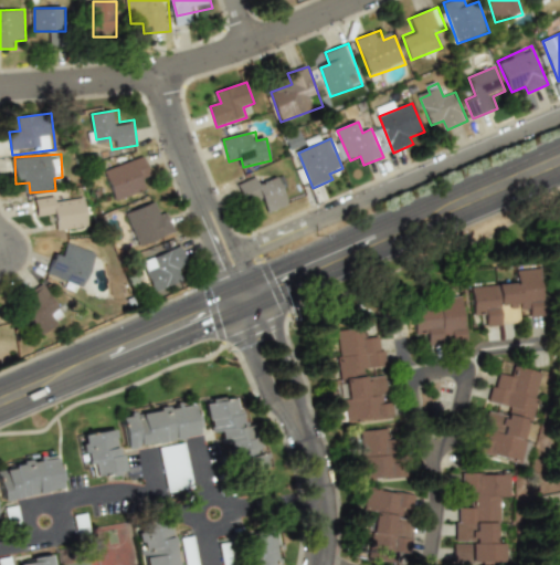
[(105,171),(117,202),(147,190),(143,180),(152,176),(144,156),(105,171)]
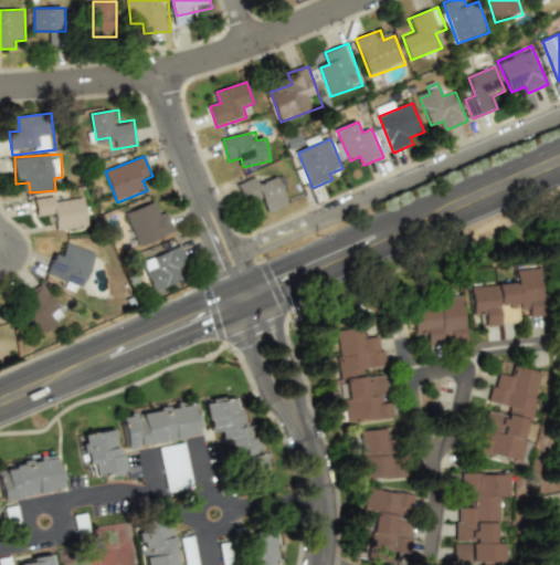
[(247,206),(261,201),(266,215),(291,206),(278,174),(241,188),(247,206)]
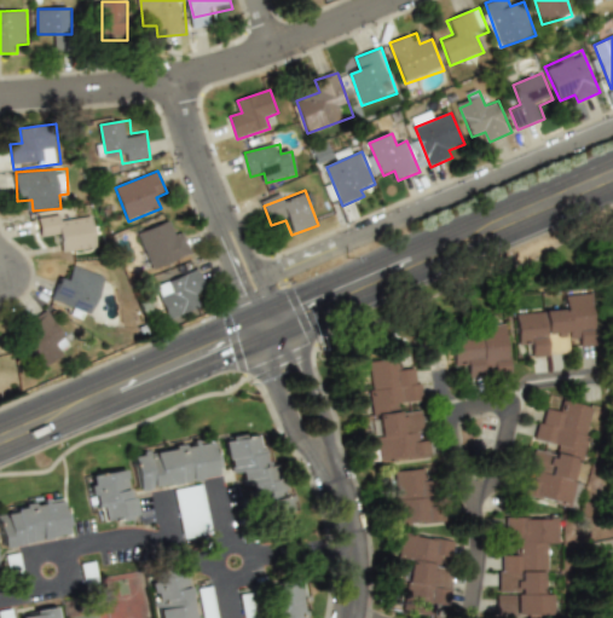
[(44,242),(64,240),(65,253),(99,248),(94,214),(41,220),(44,242)]
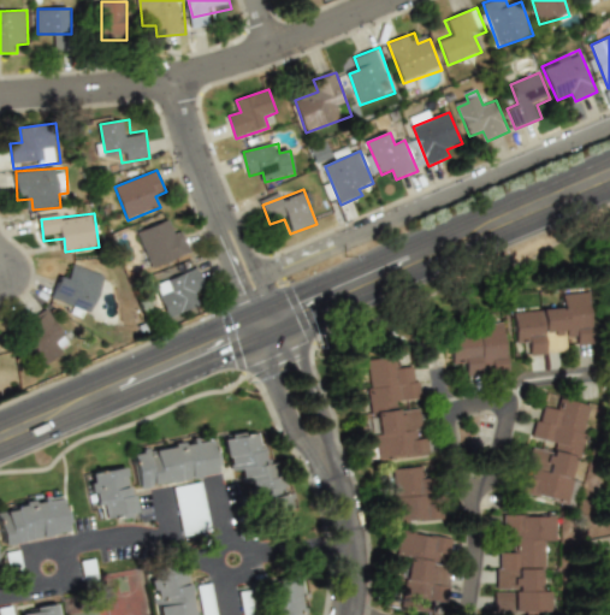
[(152,268),(191,254),(182,226),(171,230),(167,220),(137,232),(152,268)]
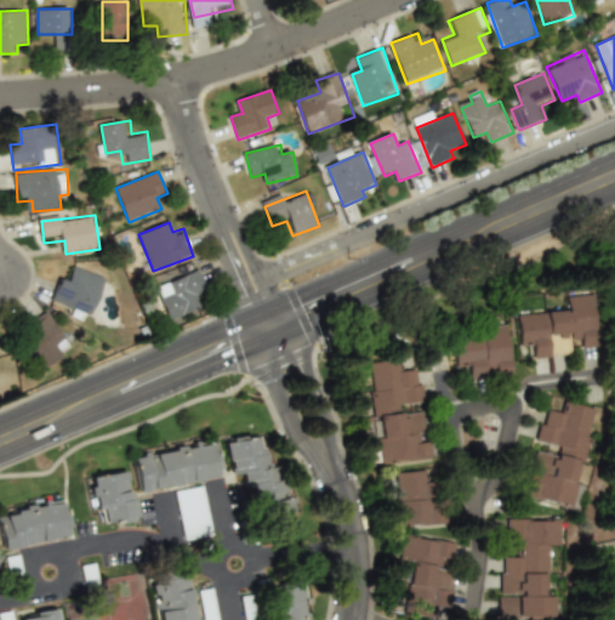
[(53,300),(92,317),(108,279),(80,267),(74,280),(63,277),(53,300)]
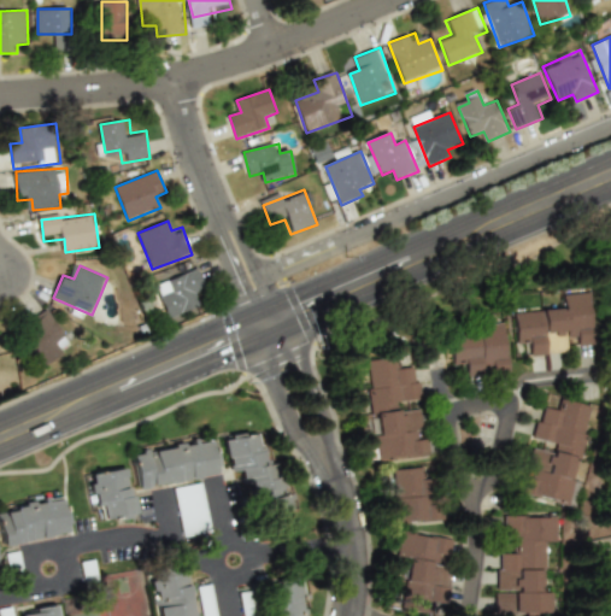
[(207,289),(199,269),(156,286),(169,318),(201,306),(197,294),(207,289)]
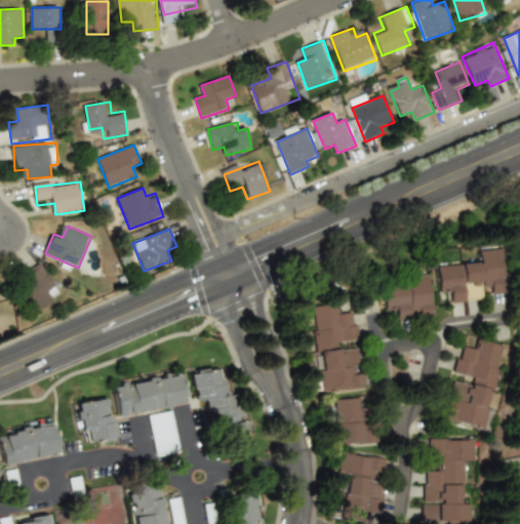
[(440,265),(442,293),(453,292),(453,301),(510,297),(507,248),(482,250),(483,263),(440,265)]
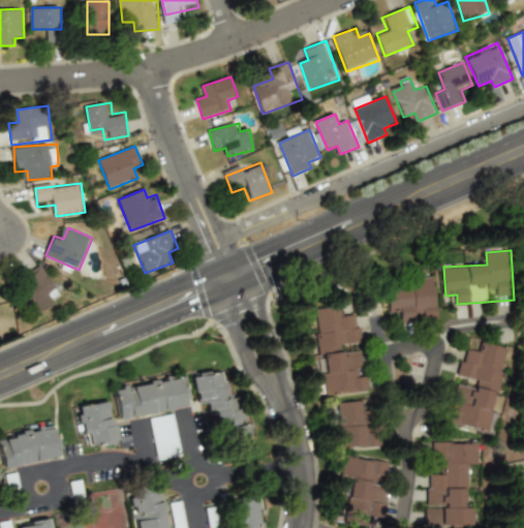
[(57,303),(56,301),(63,296),(42,266),(26,278),(31,285),(23,290),(39,315),(57,303)]
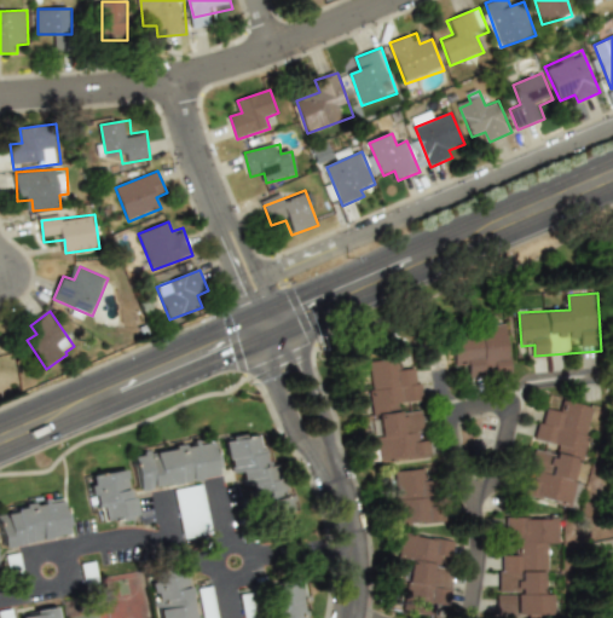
[(513,376),(510,325),(455,329),(457,367),(470,367),(470,379),(513,376)]
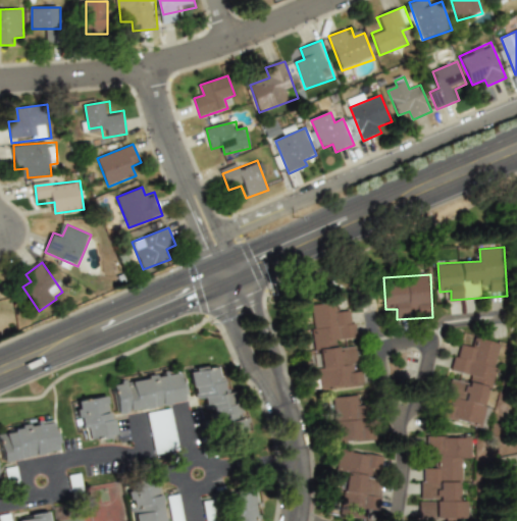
[(311,304),(320,392),(363,387),(355,300),(311,304)]
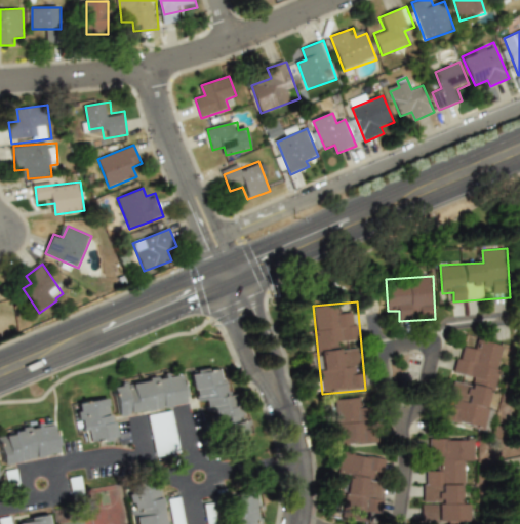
[(446,420),(490,431),(494,408),(489,407),(493,388),(503,390),(512,347),(477,339),(475,350),(463,347),(446,420)]
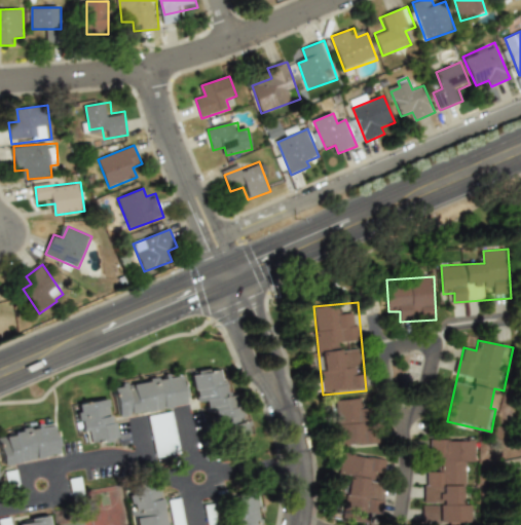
[(192,375),(198,404),(211,401),(219,441),(251,435),(242,392),(228,396),(223,368),(192,375)]
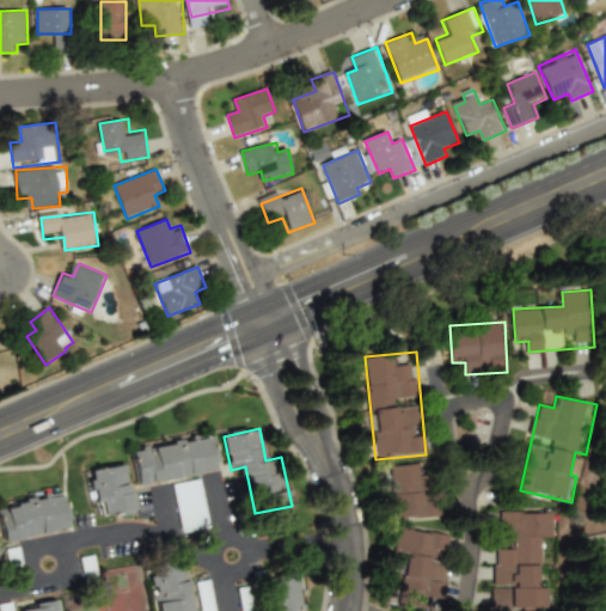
[(220,472),(214,434),(133,447),(139,487),(220,472)]
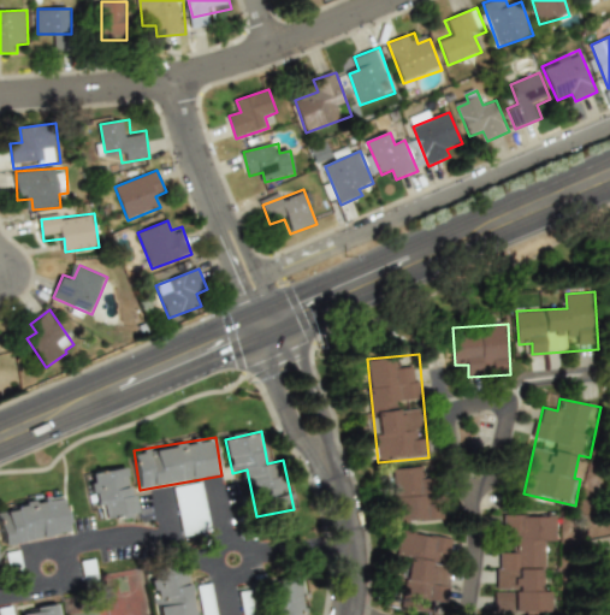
[(138,519),(132,467),(92,473),(99,524),(138,519)]
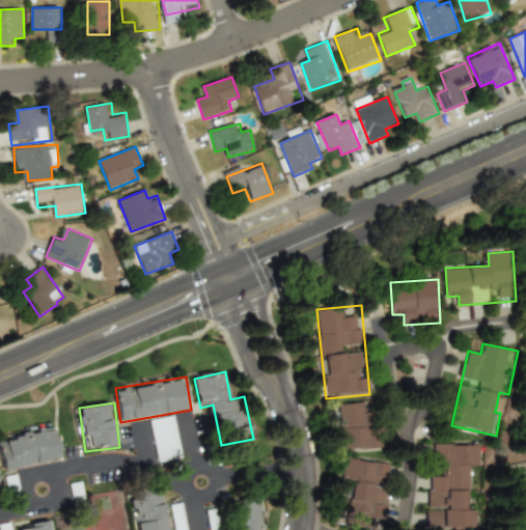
[(341,403),(342,450),(379,449),(377,402),(341,403)]
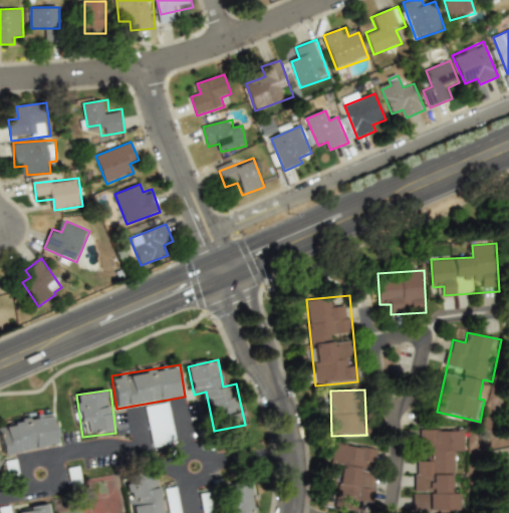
[(155,449),(178,445),(171,404),(148,408),(155,449)]
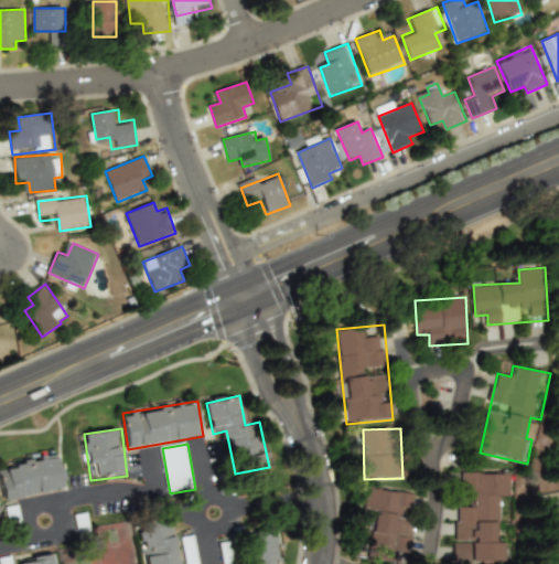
[(0,470),(6,502),(66,491),(60,454),(0,464),(0,470)]
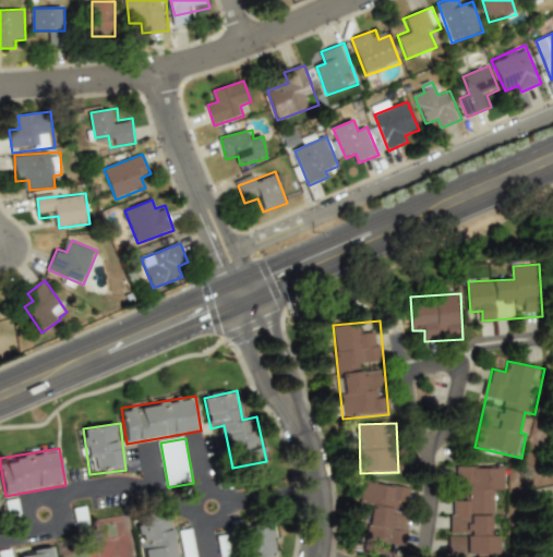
[(499,467),(459,467),(459,501),(452,501),(452,537),(456,537),(456,556),(499,556),(499,467)]
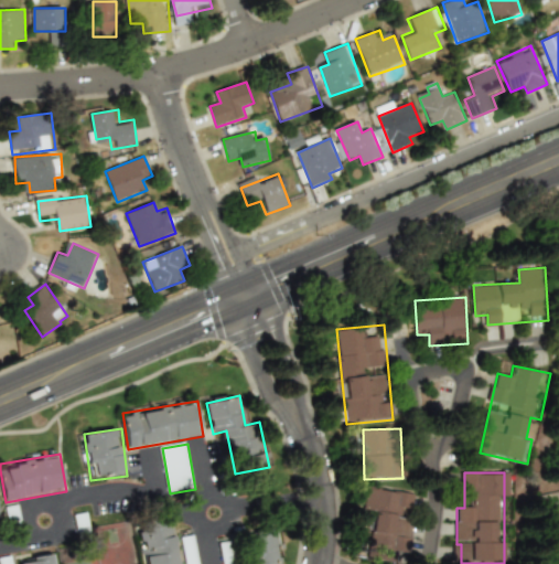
[(411,554),(417,493),(367,488),(365,512),(374,513),(369,560),(397,563),(398,552),(411,554)]
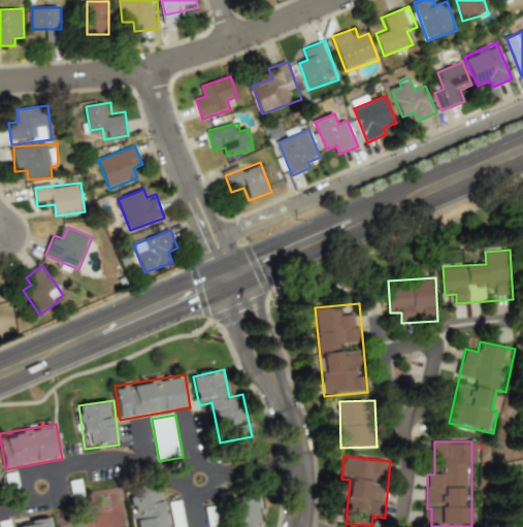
[(169,526),(163,484),(130,489),(135,526),(169,526)]
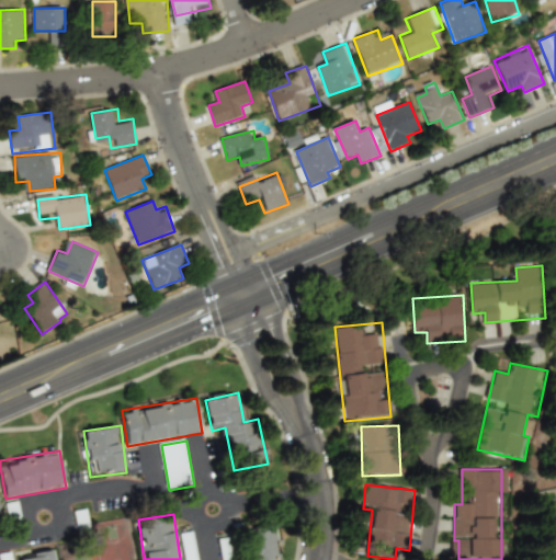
[(241,534),(244,559),(278,559),(275,529),(241,534)]
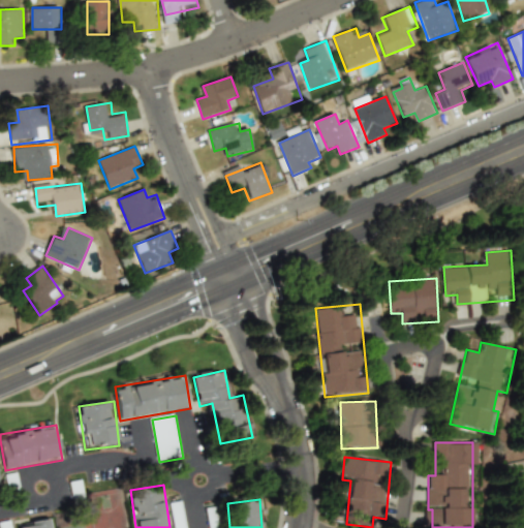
[(188,527),(184,501),(173,503),(176,527),(188,527)]
